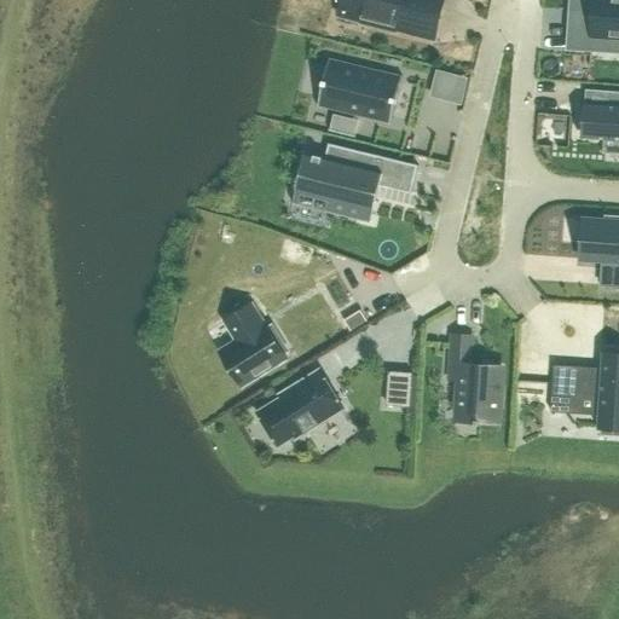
[(339,0),(340,0),(365,7),(362,23),(395,32),(397,28),(435,38),(444,0),(339,0)]
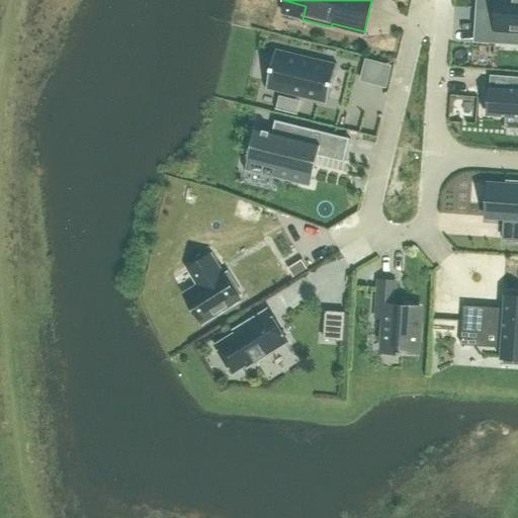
[(517,0),(478,0),(478,9),(498,10),(496,30),(517,31),(517,0)]
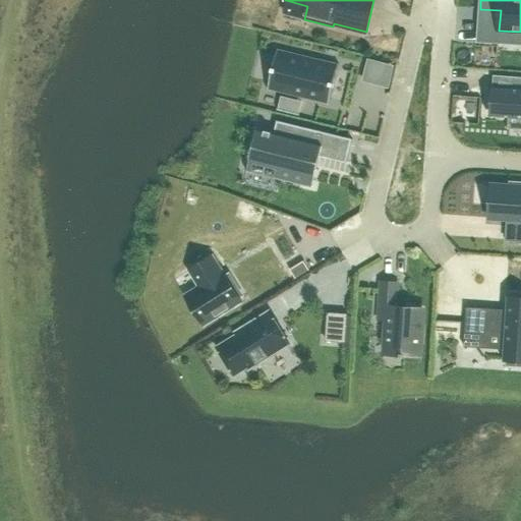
[(499,31),(499,30),(483,29),(482,41),(499,42),(500,31),(499,31)]
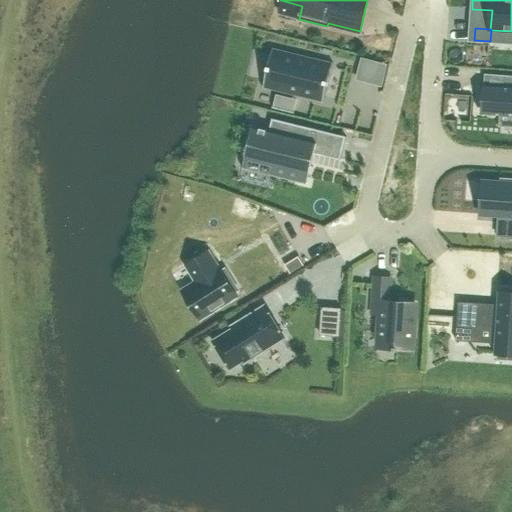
[(273,48),(263,88),(264,89),(265,85),(323,99),(322,103),(323,103),(333,63),(332,62),(331,66),(273,52),(274,48),(273,48)]
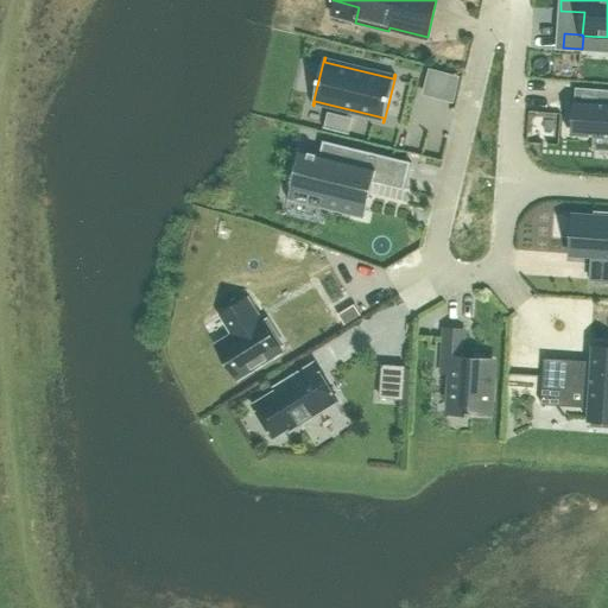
[(574,127),(572,135),(578,135),(607,137),(607,89),(576,88),(575,102),(574,127)]
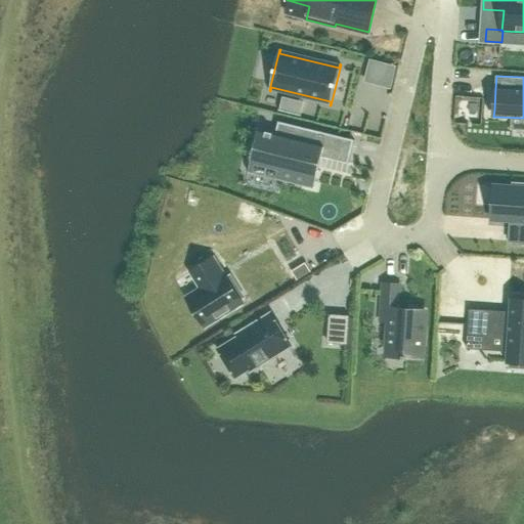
[(282,98),(279,110),(278,111),(301,116),(301,115),(303,103),(282,98)]
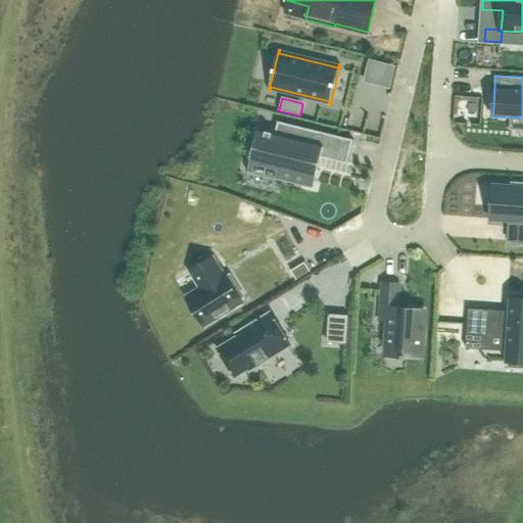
[(260,133),(254,160),(280,167),(277,179),(310,187),(314,189),(314,187),(311,186),(314,171),(318,172),(319,170),(315,169),(317,156),(348,164),(353,140),(278,122),(275,135),(273,134),(273,133),(266,131),(266,132),(258,131),(258,130),(257,132),(260,133)]
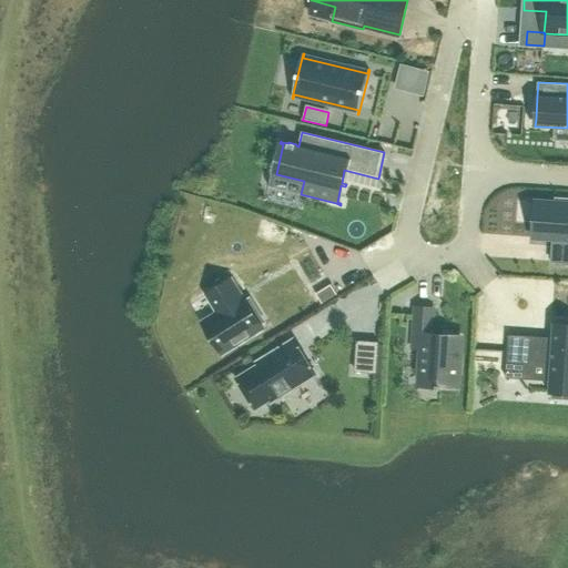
[(536,201),(534,239),(554,240),(553,262),(567,263),(567,199),(556,199),(556,203),(536,201)]
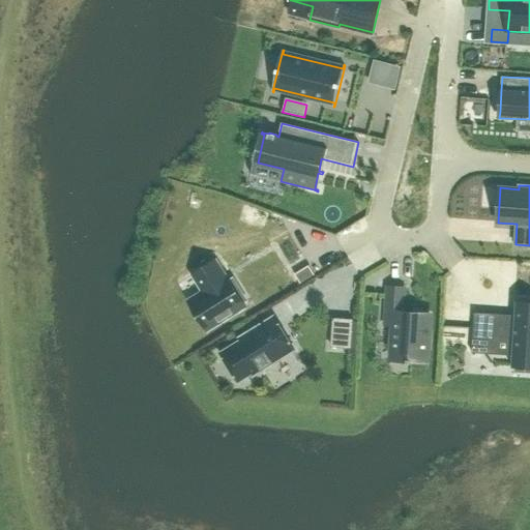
[(205,292),(189,301),(207,329),(245,305),(243,302),(247,300),(234,278),(230,281),(228,277),(227,278),(216,261),(194,274),(205,292)]
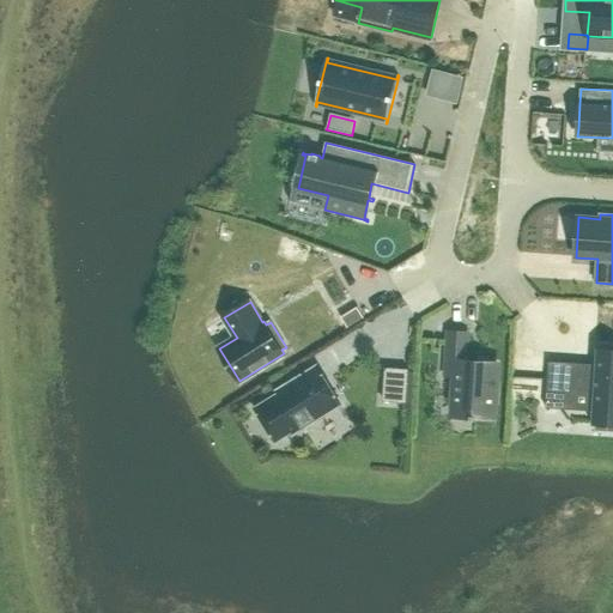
[(358,309),(341,319),(347,328),(364,320),(358,309)]
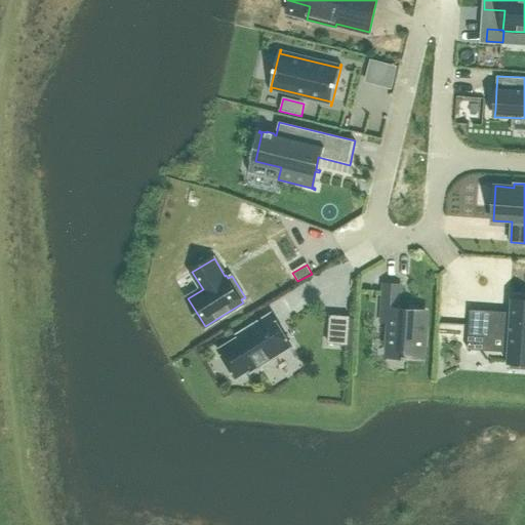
[(385,284),(381,322),(391,323),(389,357),(404,358),(403,360),(407,360),(408,358),(422,359),(427,312),(399,310),(401,285),(385,284)]
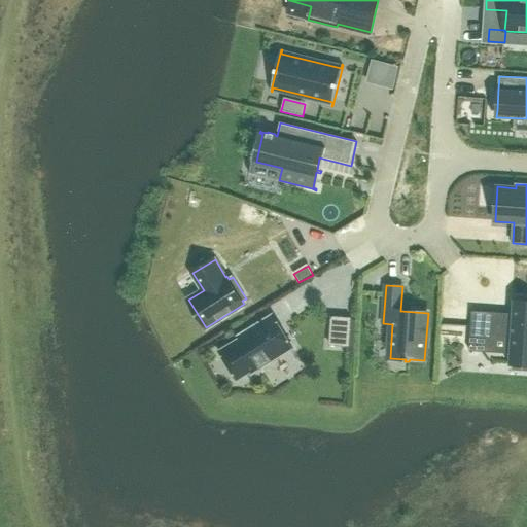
[(512,337),(510,365),(513,366),(513,360),(526,361),(526,300),(520,300),(520,301),(515,300),(515,305),(514,305),(512,337)]
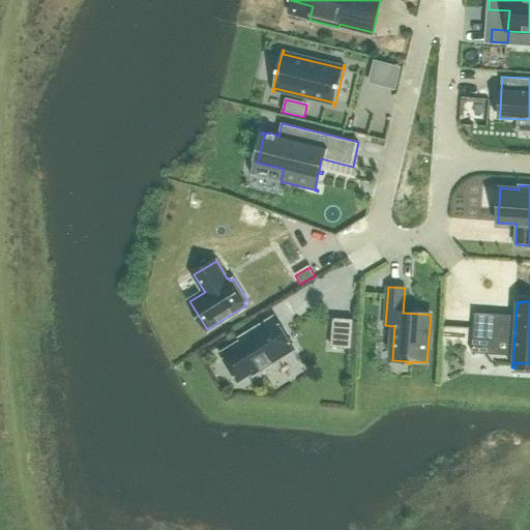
[(475,313),(472,353),(487,354),(488,336),(490,314),(475,313)]
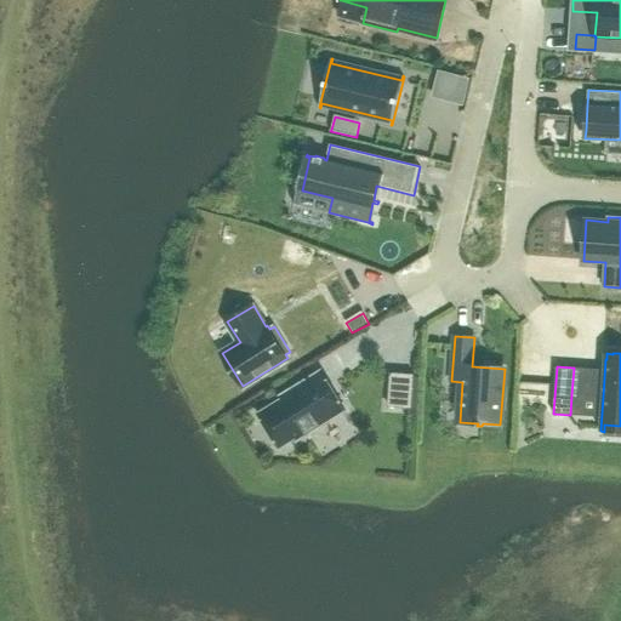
[(281,400),(260,414),(279,446),(294,438),(296,440),(346,410),(322,371),(280,397),(281,400)]
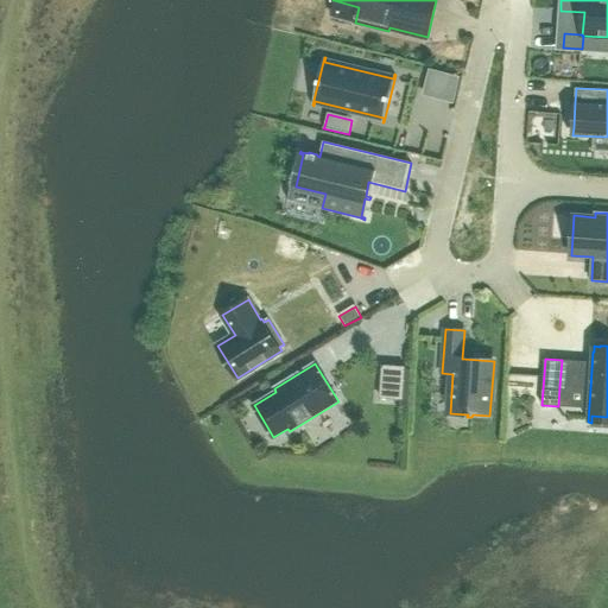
[(382,366),(381,398),(403,399),(405,367),(382,366)]
